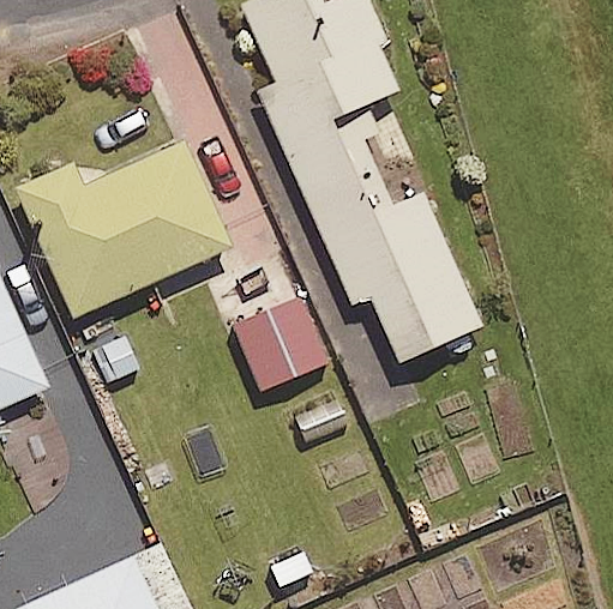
[(403,89),(364,0),(251,0),(241,5),(276,85),(258,92),(353,307),(371,299),(400,363),(481,327),(406,152),(372,167),(362,143),(379,136),(365,106),(403,89)]
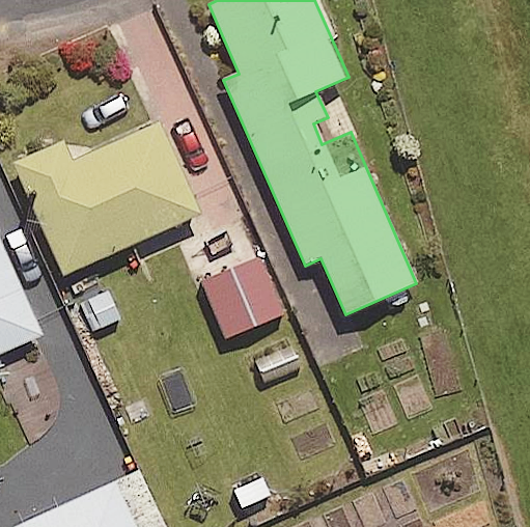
[(197,215),(158,126),(73,164),(63,143),(15,165),(64,275),(197,215)]
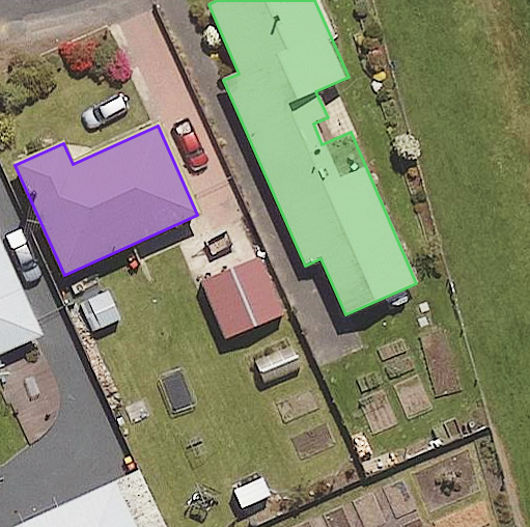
[(0,354),(39,337),(0,246),(0,375),(0,372),(0,354)]
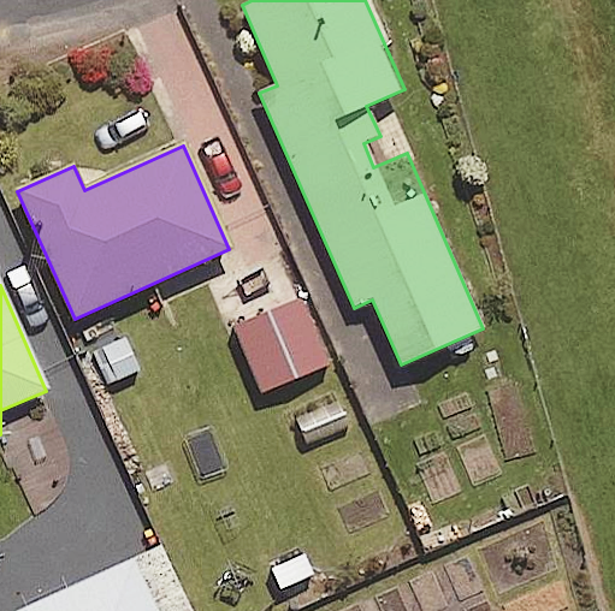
[(311,303),(240,327),(260,391),(332,367),(311,303)]
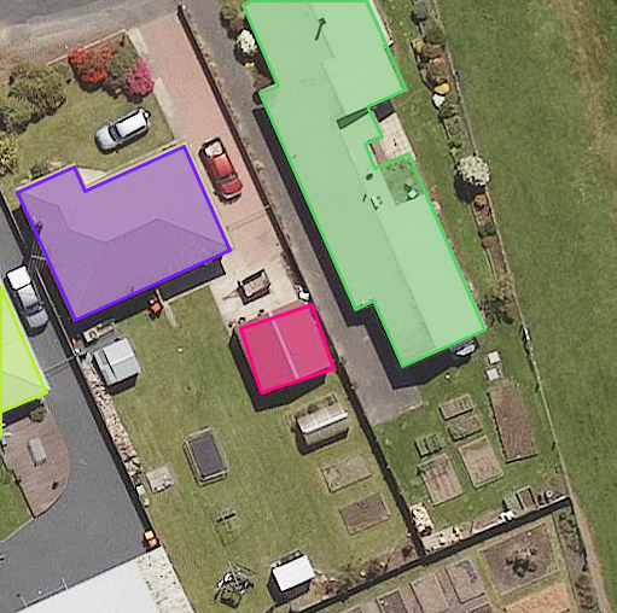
[(188,612),(162,552),(29,612),(188,612)]
